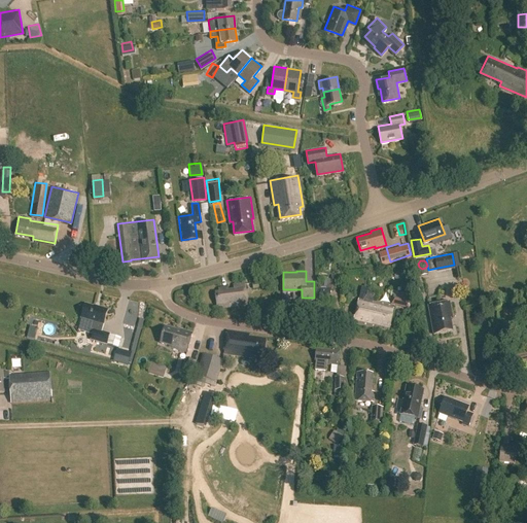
[(320,275),(319,284),(337,286),(338,277),(320,275)]
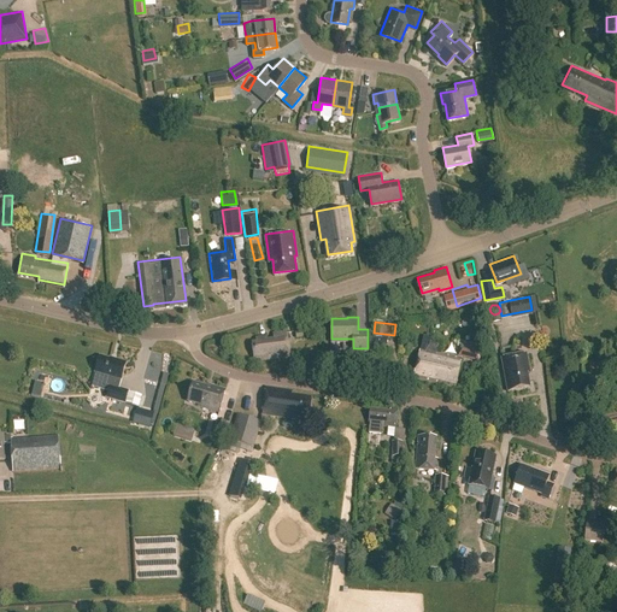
[(274,336),(266,337),(266,334),(256,335),(256,339),(252,339),(254,358),(289,353),(286,329),(272,330),(274,336)]
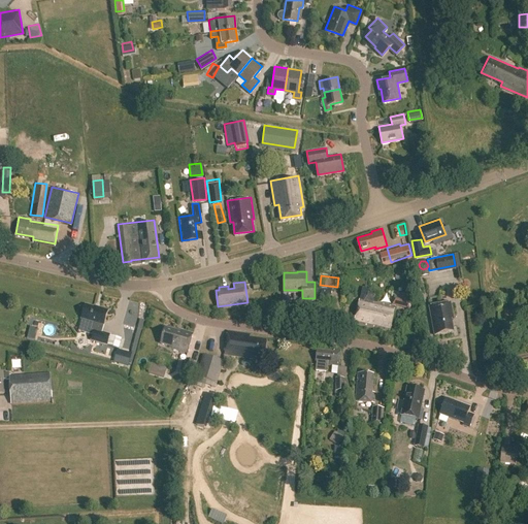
[(391,301),(409,305),(413,292),(394,287),(391,301)]
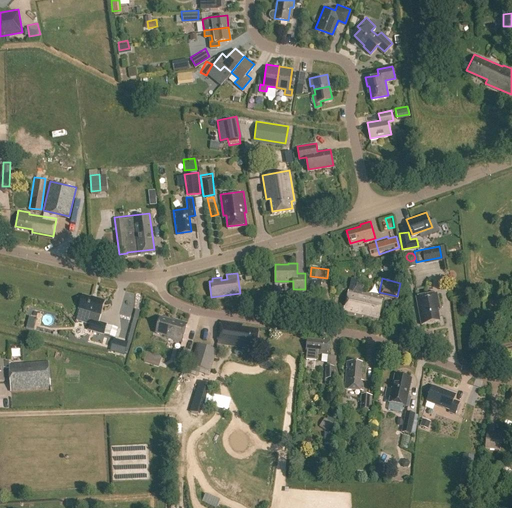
[(360,289),(359,291),(348,288),(343,311),(377,319),(383,294),(360,289)]
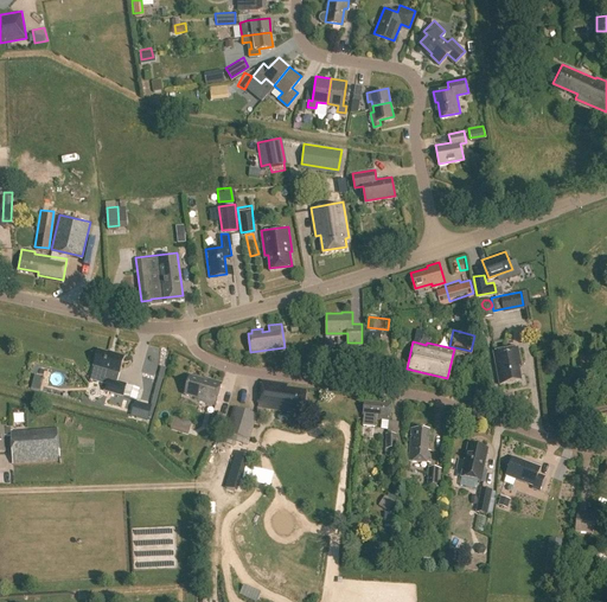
[(493,350),(499,383),(521,378),(518,365),(522,364),(517,345),(493,350)]
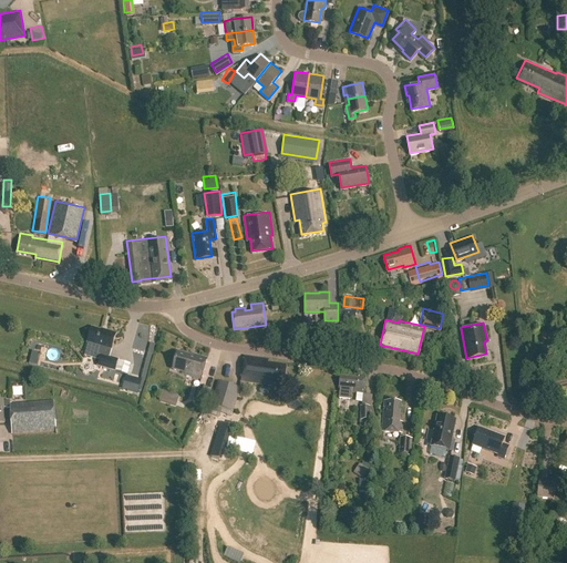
[(88,340),(89,340),(84,352),(100,357),(98,362),(115,368),(117,357),(109,355),(111,347),(116,330),(101,326),(101,327),(92,325),(88,340)]
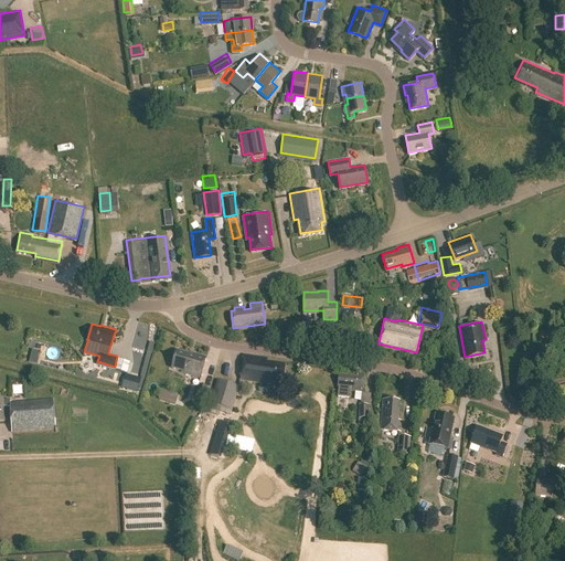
[(171,366),(181,368),(181,370),(201,376),(206,355),(193,350),(192,352),(177,348),(171,366)]
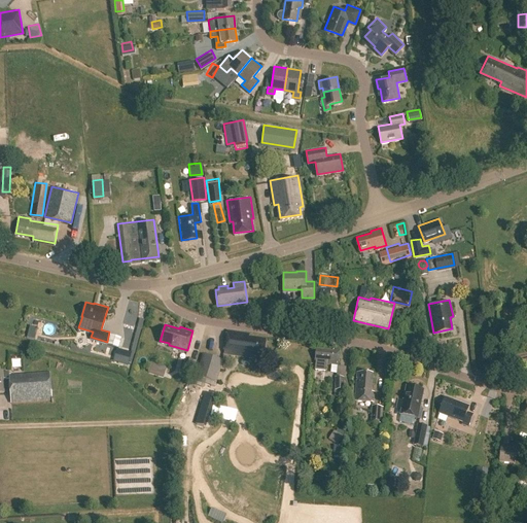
[(223,351),(264,357),(267,338),(248,336),(249,332),(226,328),(223,351)]
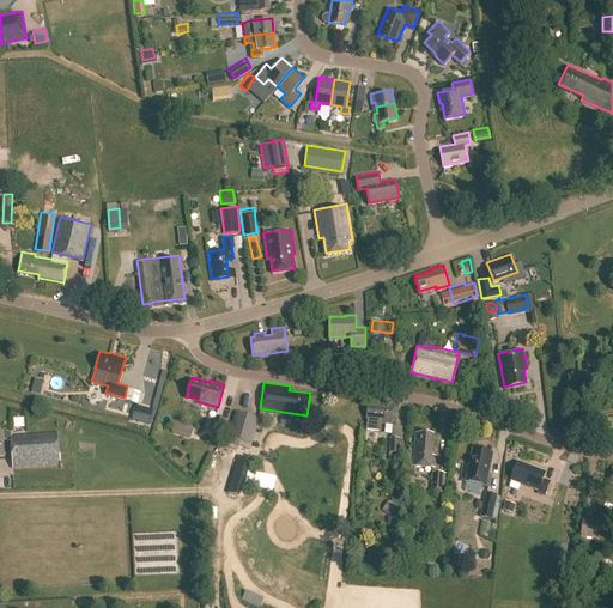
[(388,402),(387,405),(368,403),(365,419),(366,419),(366,427),(378,429),(380,420),(393,423),(395,403),(388,402)]
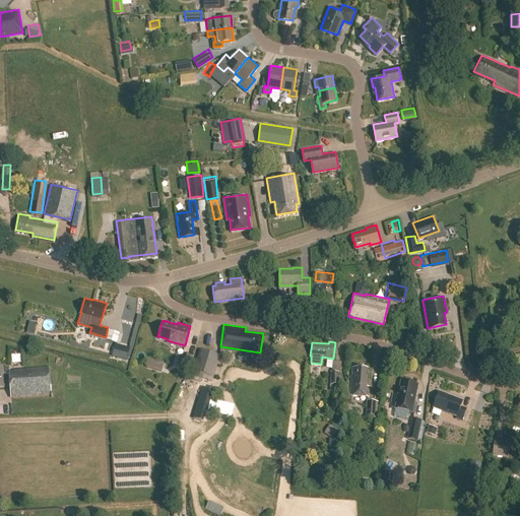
[(194,369),(213,375),(220,353),(200,347),(194,369)]
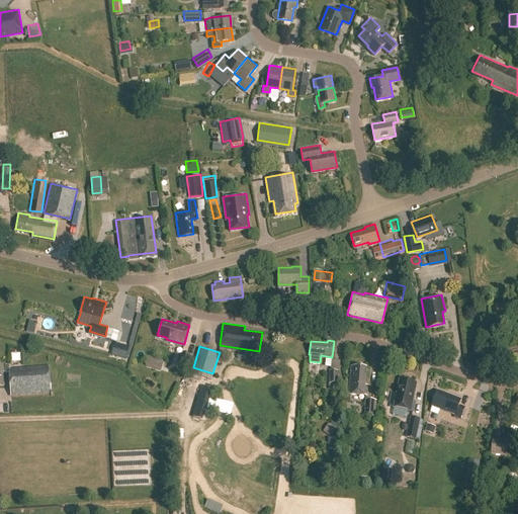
[(176,363),(183,365),(187,350),(180,348),(176,363)]
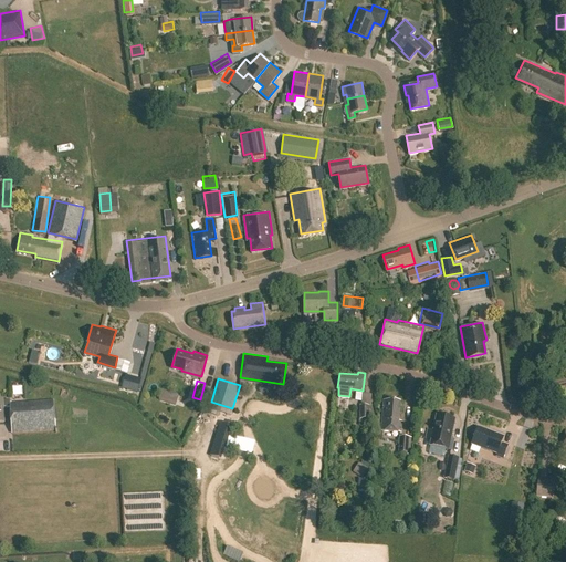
[(161,385),(157,396),(175,401),(178,389),(161,385)]
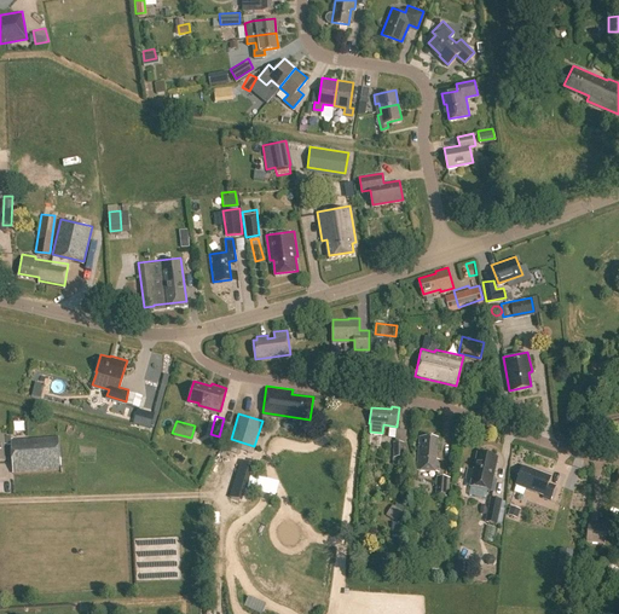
[(11,441),(12,470),(62,467),(58,434),(11,438),(10,434),(3,434),(3,433),(0,432),(0,457),(5,458),(4,441),(11,441)]
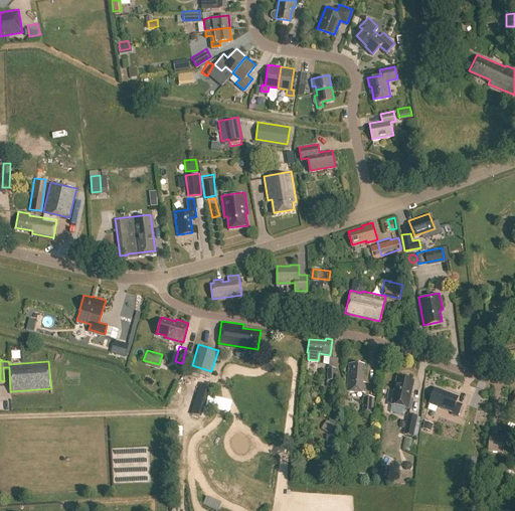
[(349,361),(347,389),(365,390),(365,380),(362,380),(364,362),(349,361)]
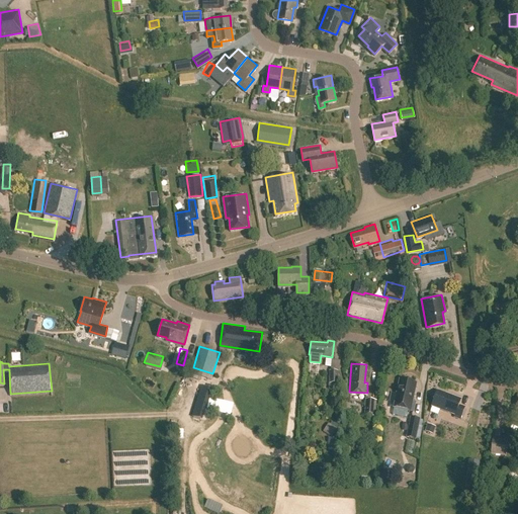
[(338,367),(329,367),(329,386),(337,386),(338,367)]
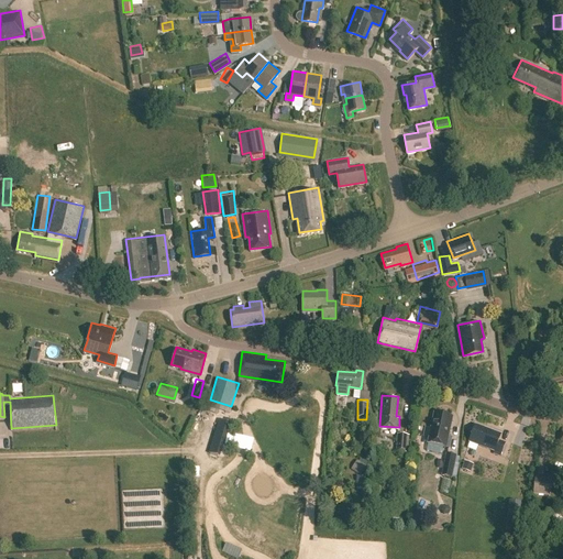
[(448,434),(452,414),(434,410),(431,425),(426,424),(422,439),(449,445),(451,435),(448,434)]
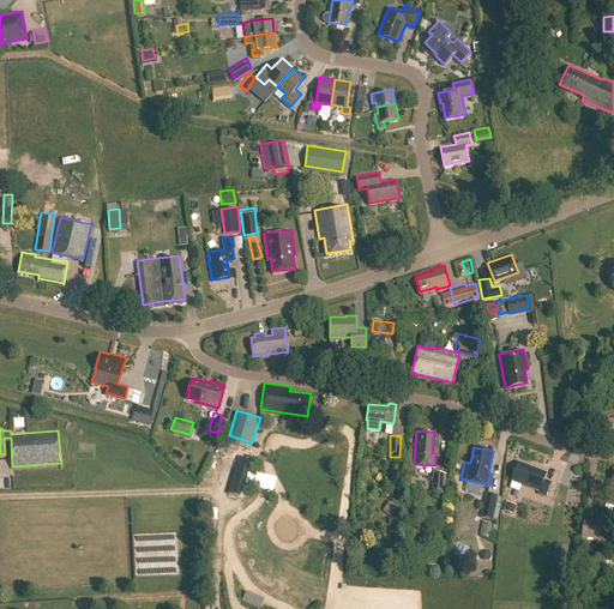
[(539,492),(546,494),(551,480),(543,477),(546,470),(518,460),(511,478),(540,488),(539,492)]
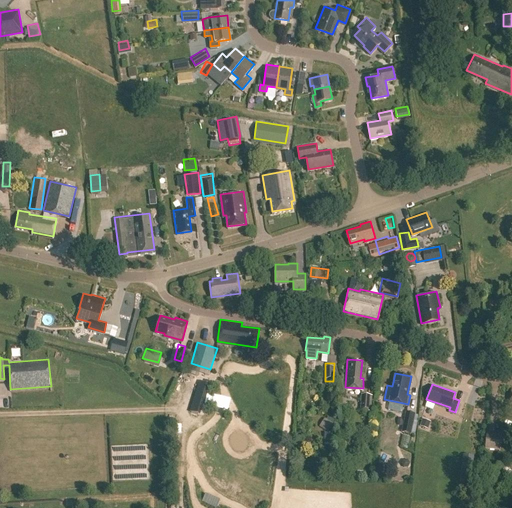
[(372,393),(362,392),(360,408),(370,409),(372,393)]
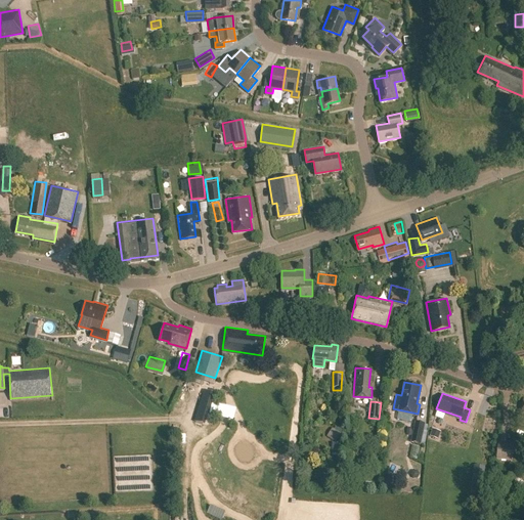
[(425,422),(416,420),(411,439),(421,441),(425,422)]
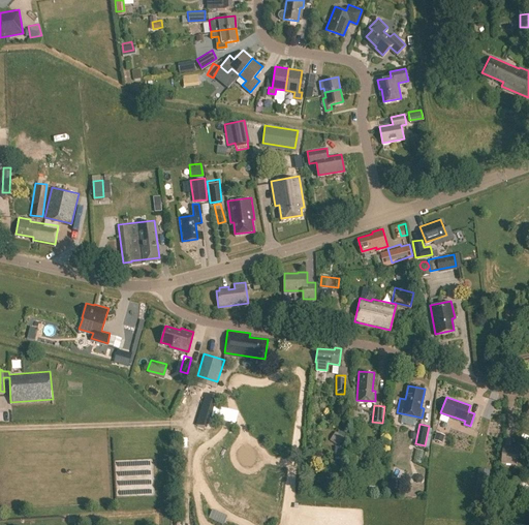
[(329,437),(337,443),(343,434),(334,428),(329,437)]
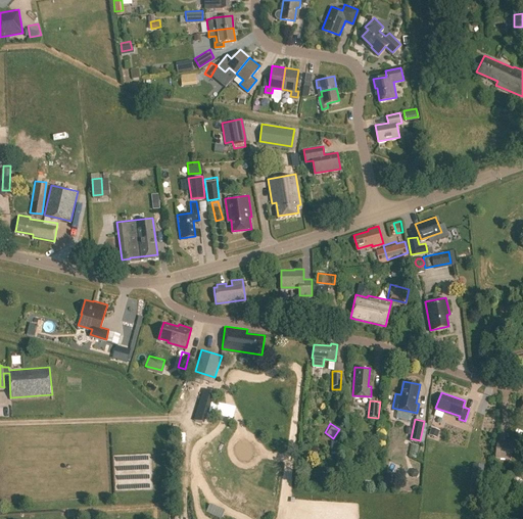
[(495,455),(510,457),(511,439),(504,438),(503,439),(496,438),(495,455)]
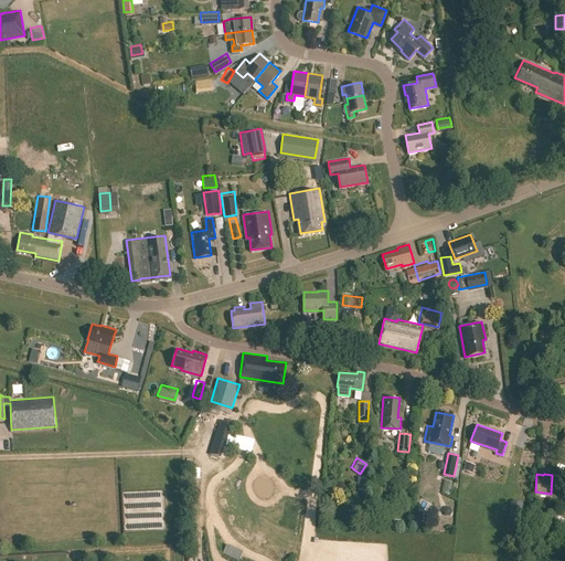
[(443,491),(449,493),(451,479),(445,478),(443,491)]
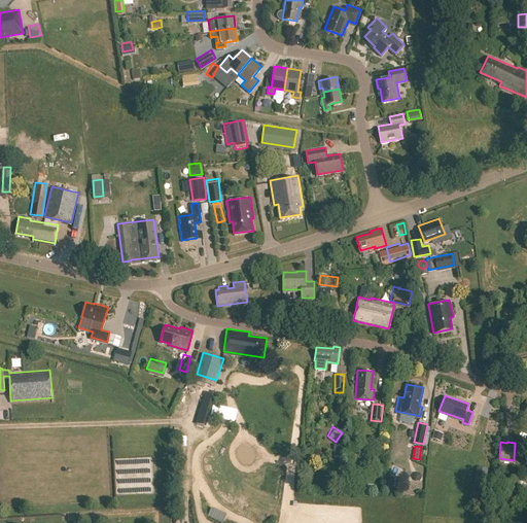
[(476,464),(473,481),(485,482),(487,465),(476,464)]
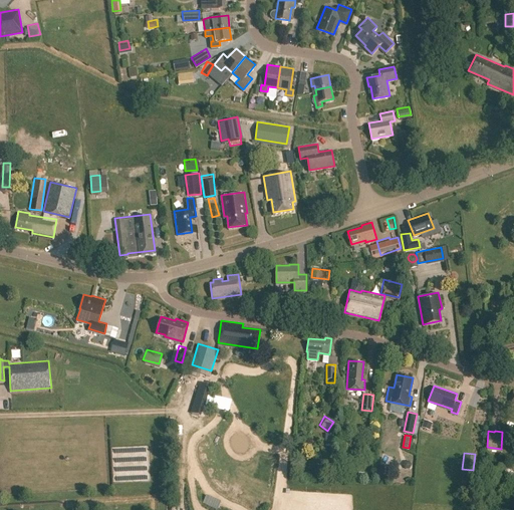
[(373,468),(378,473),(383,467),(378,463),(373,468)]
